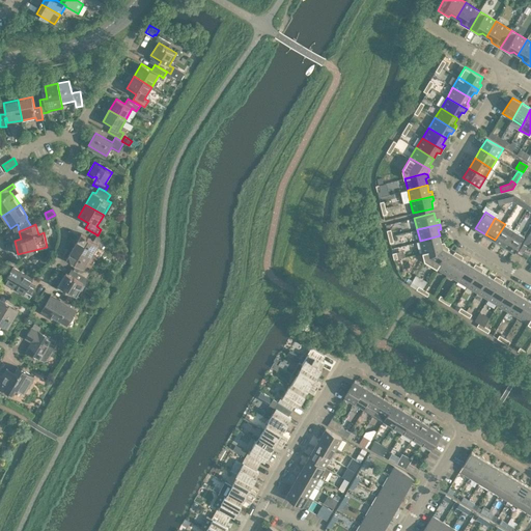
[(505,224),(495,240),(504,246),(514,229),(505,224)]
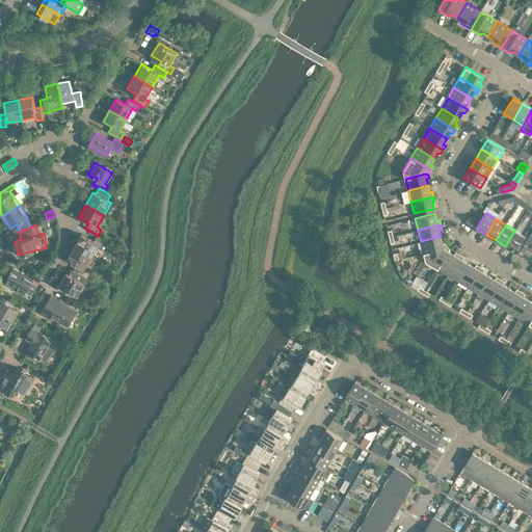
[(515,253),(526,236),(515,230),(505,246),(515,253)]
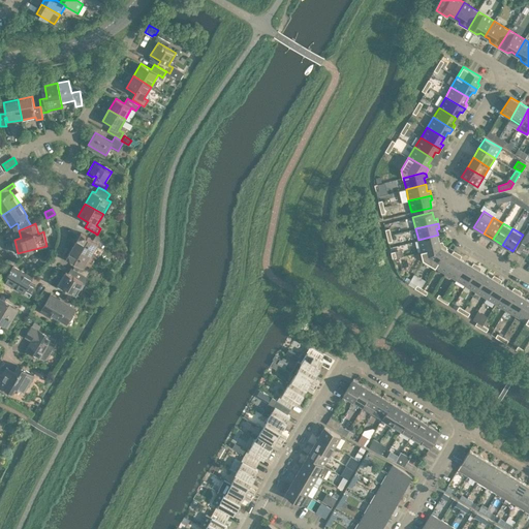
[(93,240),(81,232),(73,245),(92,255),(98,245),(104,248),(109,242),(97,235),(96,235),(93,240)]
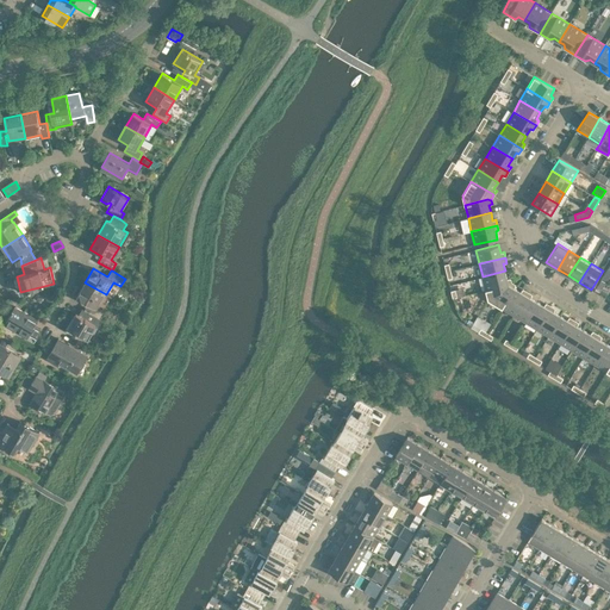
[(511,282),(510,278),(508,279),(505,271),(483,277),(486,290),(509,284),(511,282)]
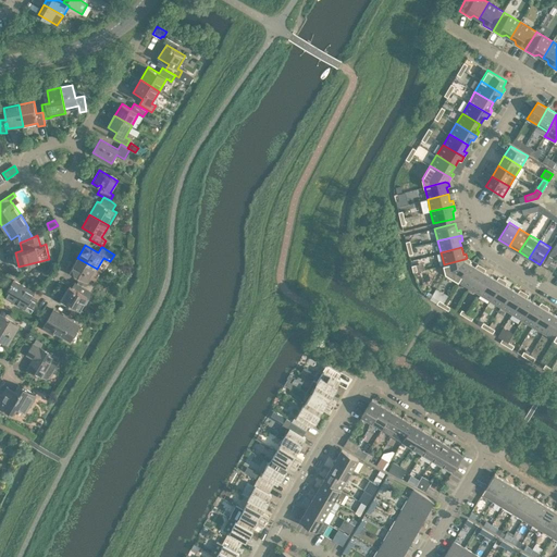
[(77,283),(78,284),(90,291),(95,283),(89,280),(97,269),(77,258),(70,271),(81,277),(77,283)]
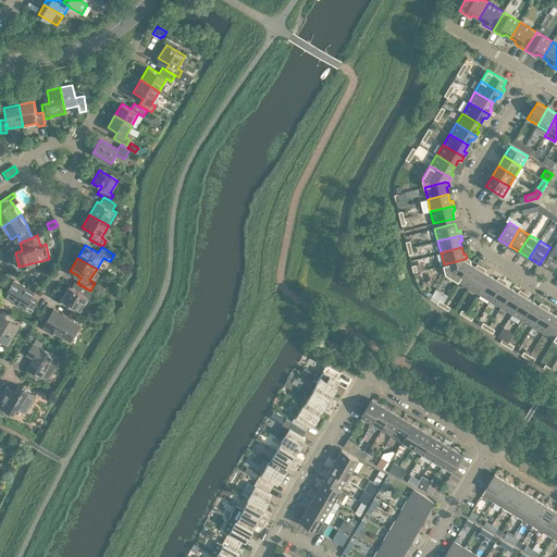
[(458,281),(470,263),(471,261),(467,258),(465,259),(444,264),(446,273),(458,281)]
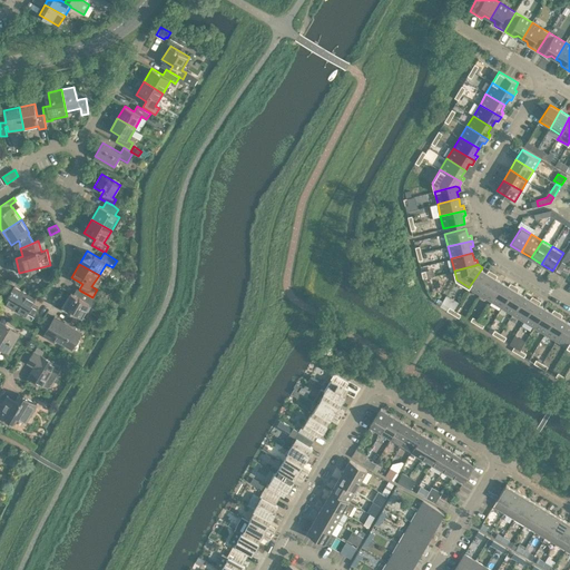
[(488,271),(487,273),(481,269),(469,287),(480,294),(493,273),(488,271)]
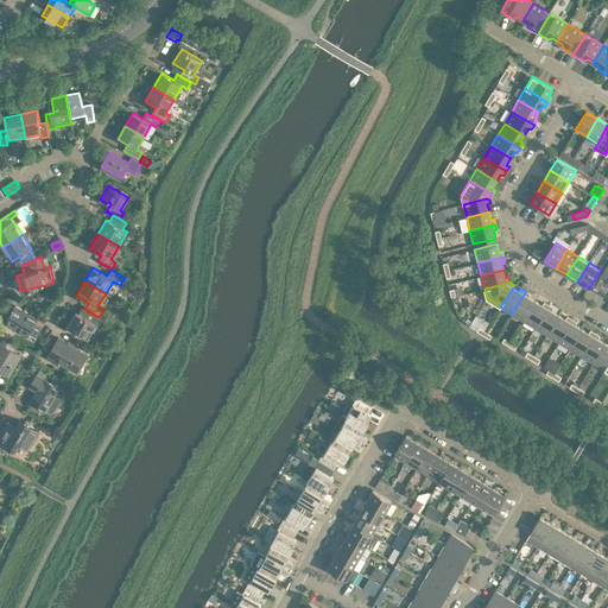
[(529,297),(531,295),(526,291),(512,314),(524,321),(536,301),(529,297)]
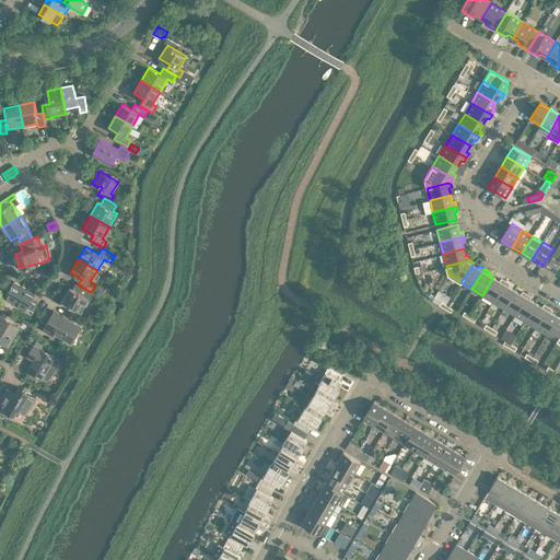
[(501,279),(500,281),(493,277),(482,295),(493,302),(505,281),(501,279)]
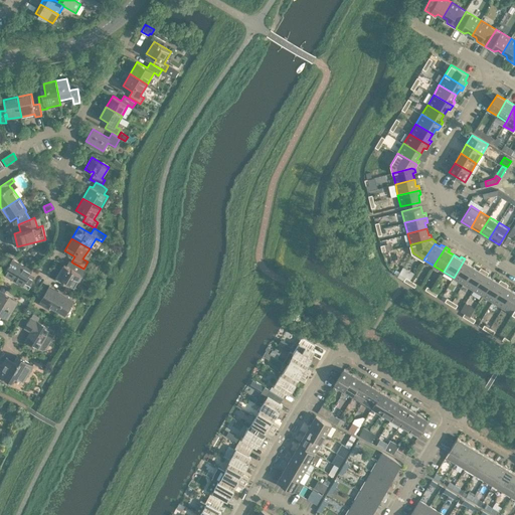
[(13,259),(3,274),(29,289),(35,278),(29,275),(32,270),(13,259)]
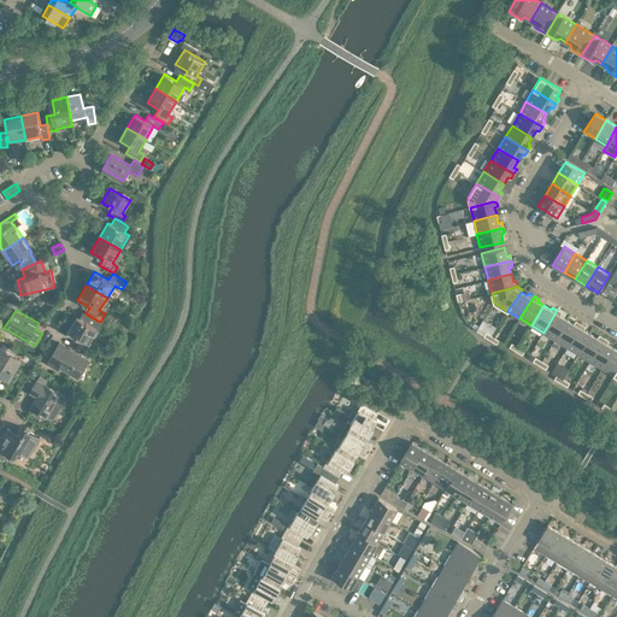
[(560,316),(562,313),(557,310),(544,333),(554,340),(568,319),(560,316)]
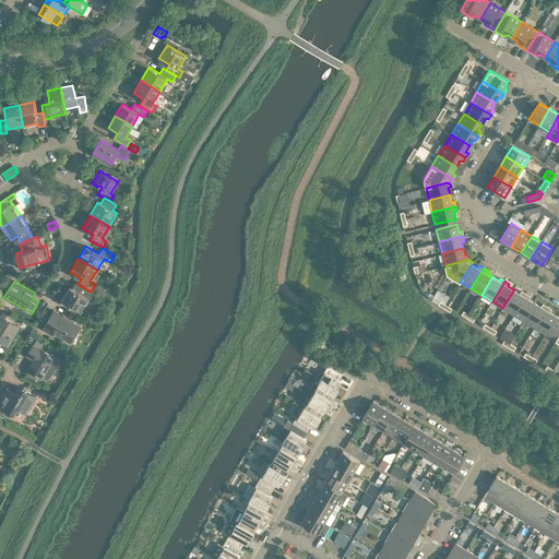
[(88,298),(90,299),(93,293),(91,292),(79,285),(75,290),(70,287),(62,300),(81,311),(88,298)]
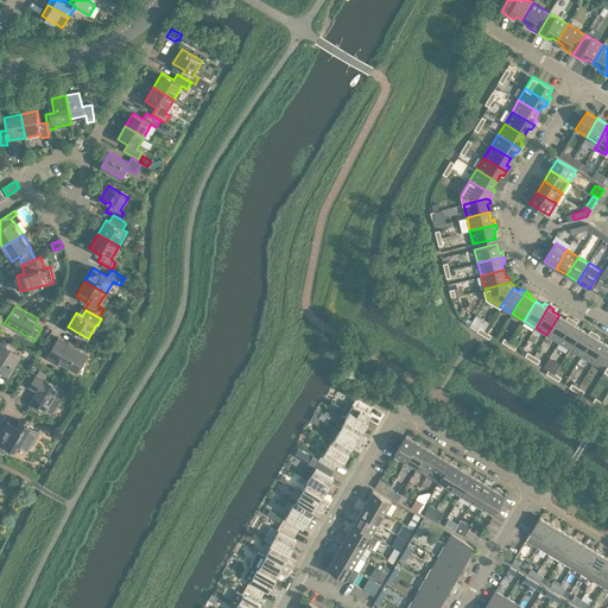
[(567,316),(565,320),(559,315),(546,335),(558,342),(572,320),(567,316)]
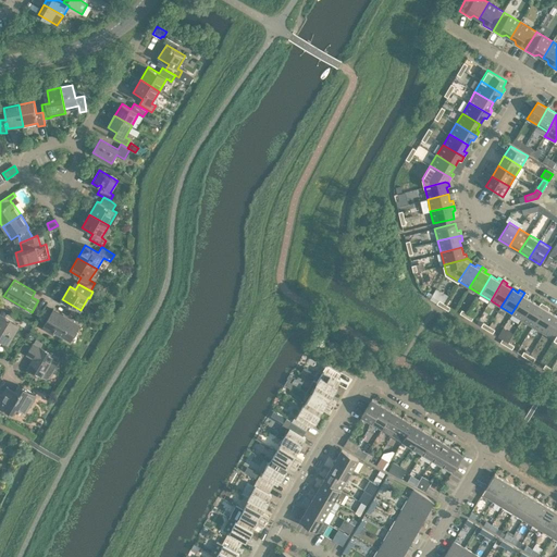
[(527,298),(529,295),(524,293),(511,313),(522,320),(533,301),(527,298)]
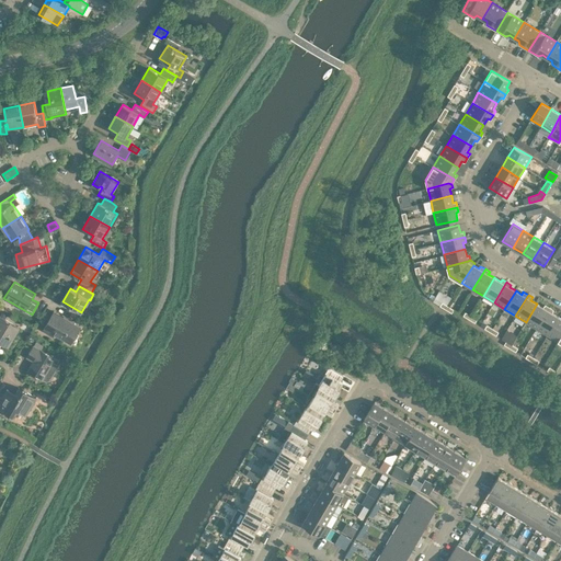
[(545,305),(544,307),(537,304),(526,322),(537,329),(549,308),(545,305)]
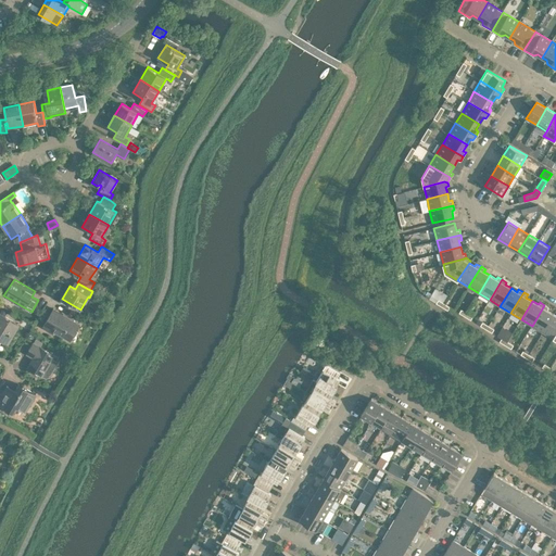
[(547,310),(548,307),(544,305),(532,326),(542,332),(553,314),(547,310)]
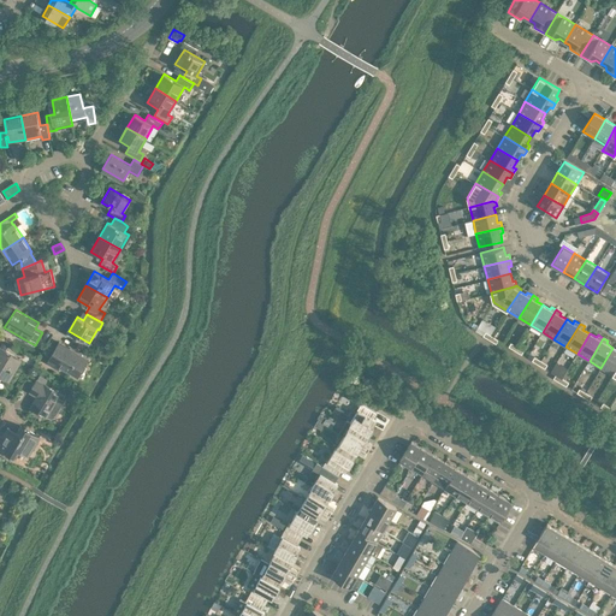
[(0,375),(9,380),(21,360),(6,350),(0,348),(0,347),(0,375)]
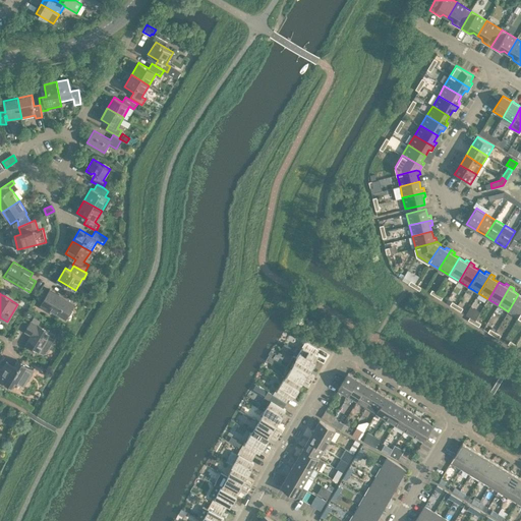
[(40,306),(50,312),(51,309),(66,319),(75,303),(58,294),(55,299),(47,294),(40,306)]
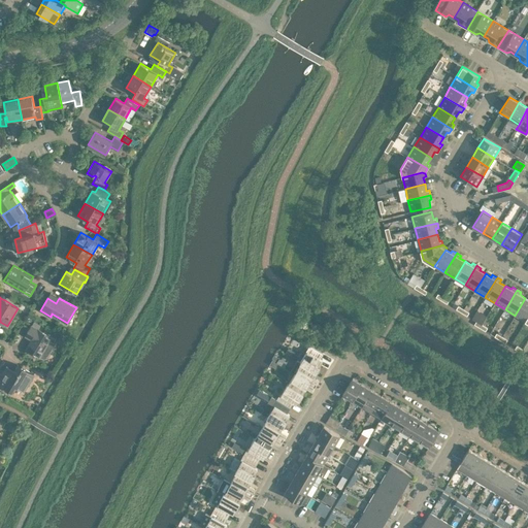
[(88,298),(85,303),(93,307),(95,304),(91,301),(92,300),(88,298)]
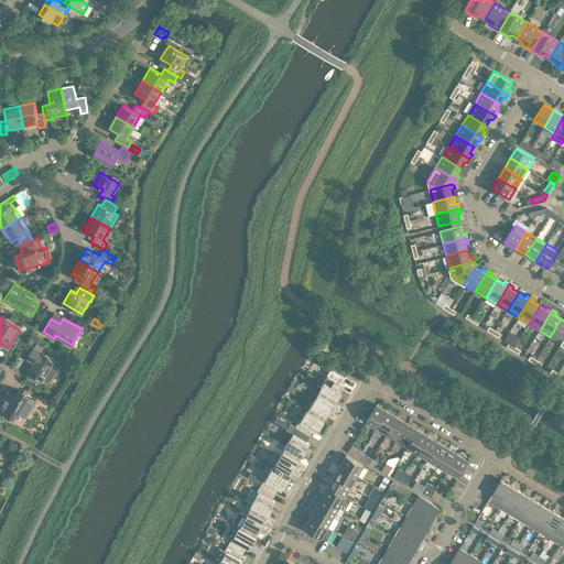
[(563,320),(561,318),(550,337),(561,343),(563,337),(563,320)]
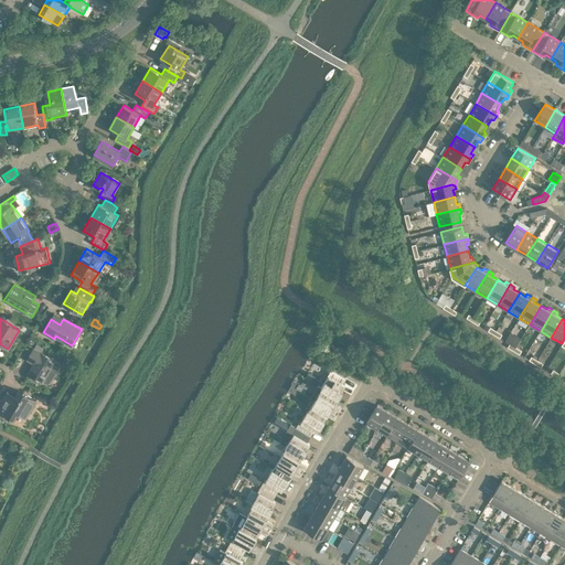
[(34,348),(27,360),(33,363),(28,373),(45,384),(50,383),(59,368),(54,365),(56,361),(42,352),(34,348)]
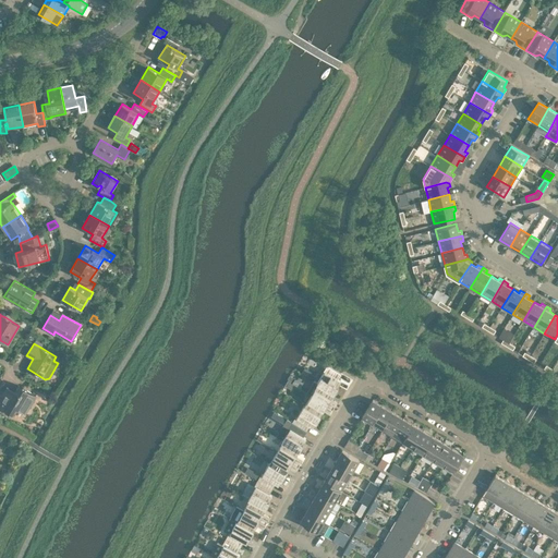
[(528,347),(523,355),(529,359),(531,355),(534,350),(528,347)]
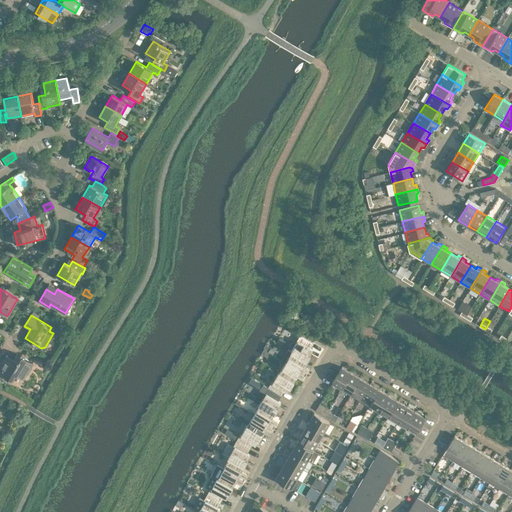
[(306,360),(307,360),(310,354),(313,349),(310,347),(313,342),(300,335),(297,340),(298,341),(295,345),(291,351),(292,352),(292,351),(306,360)]
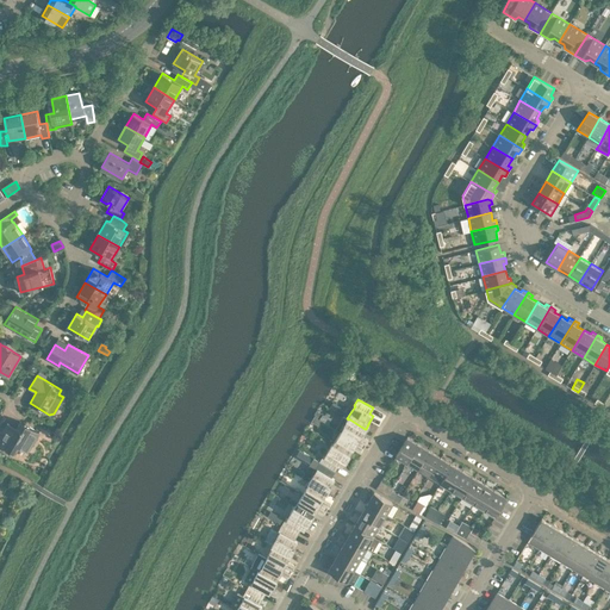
[(366,444),(368,440),(361,435),(365,429),(348,418),(348,419),(341,431),(365,446),(366,444)]
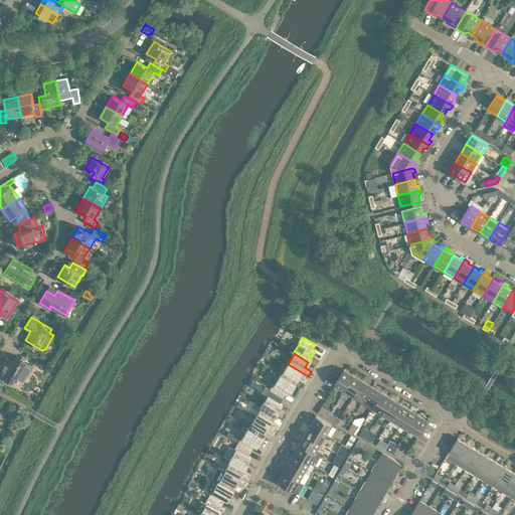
[(17,355),(14,361),(7,357),(0,369),(0,375),(12,382),(15,377),(23,381),(33,365),(17,355)]
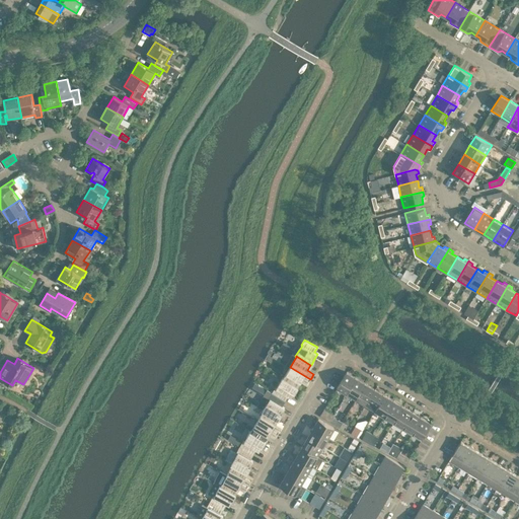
[(298,386),(301,380),(307,384),(309,380),(310,380),(310,379),(290,367),(284,377),(298,386)]
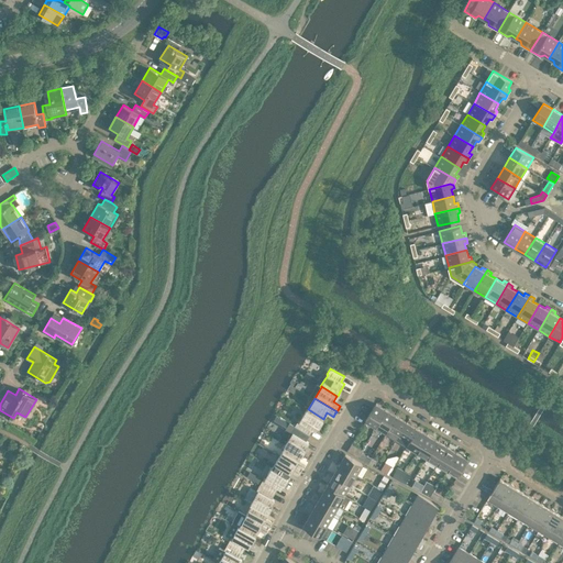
[(376,404),(366,420),(376,427),(387,410),(376,404)]
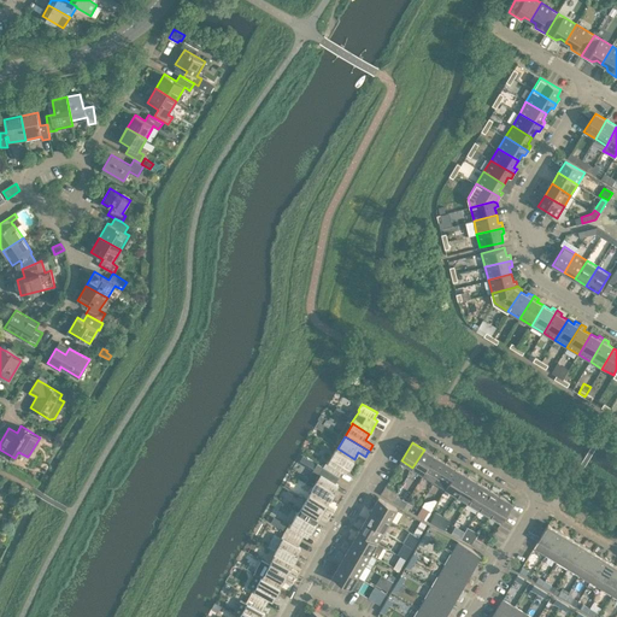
[(340,469),(346,471),(350,466),(351,466),(354,459),(338,448),(336,448),(331,456),(333,456),(329,460),(328,460),(324,466),(336,475),(340,469)]
